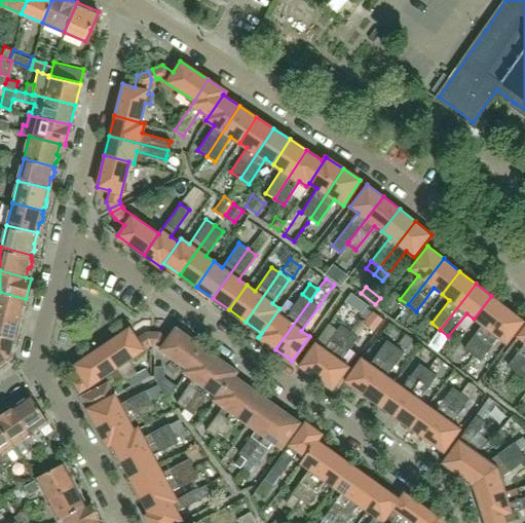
[(0,313),(21,320),(26,299),(0,292),(0,313)]
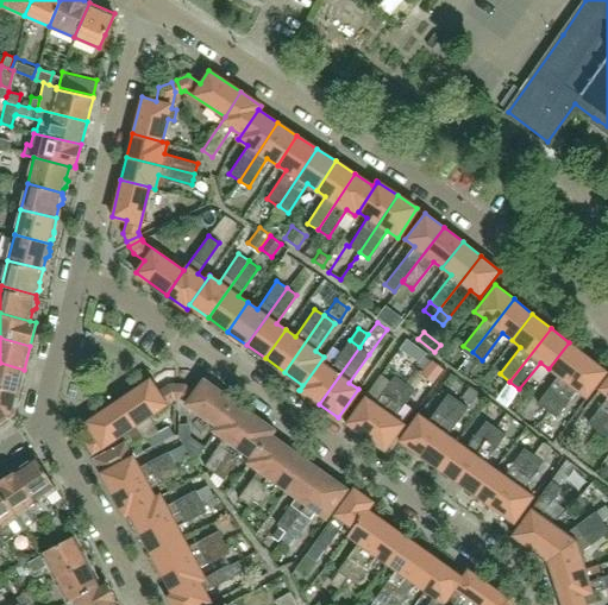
[(319,404),(359,347),(350,340),(330,369),(321,363),(324,358),(324,357),(300,390),(319,404)]
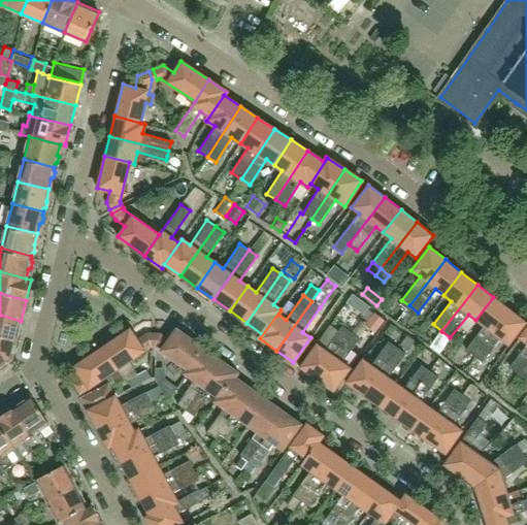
[(473,356),(509,309),(493,297),(475,320),(483,326),(465,350),(473,356)]
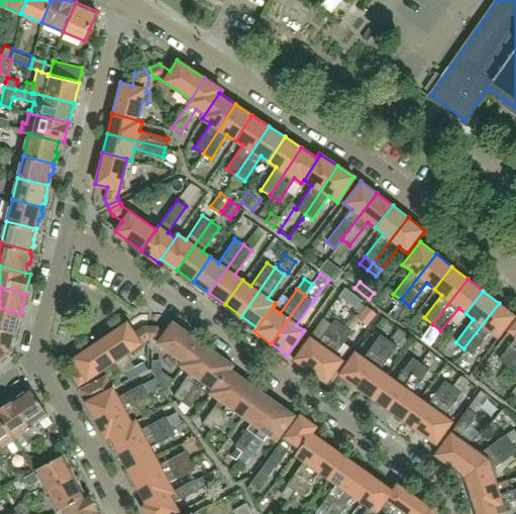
[(353,293),(347,301),(355,307),(360,301),(363,299),(353,293)]
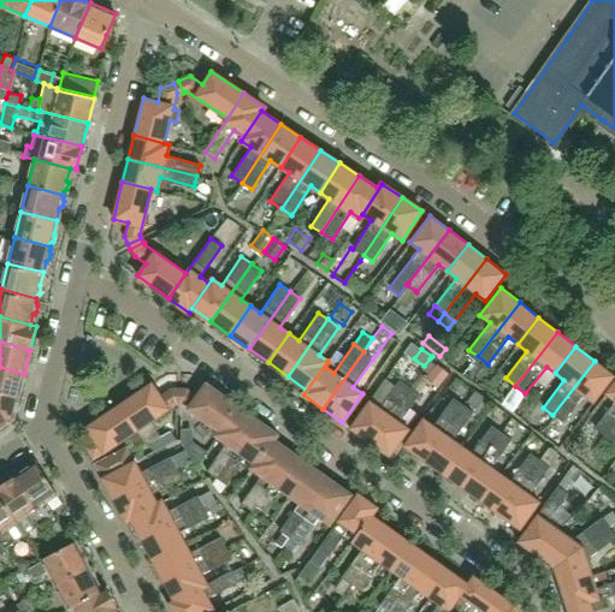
[(592,403),(614,375),(595,361),(553,415),(562,422),(583,396),(592,403)]
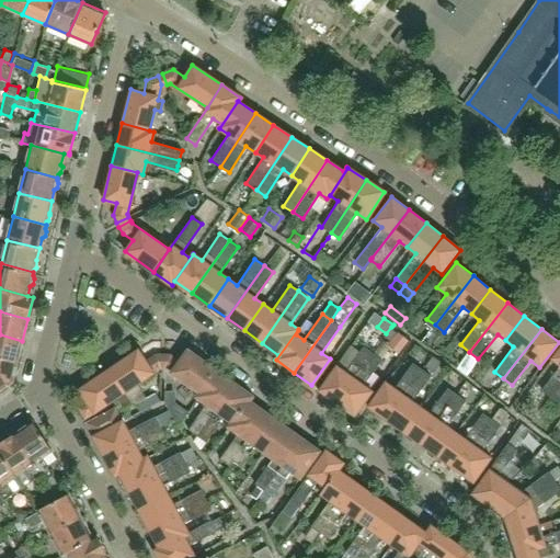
[(396,330),(387,342),(399,351),(408,339),(396,330)]
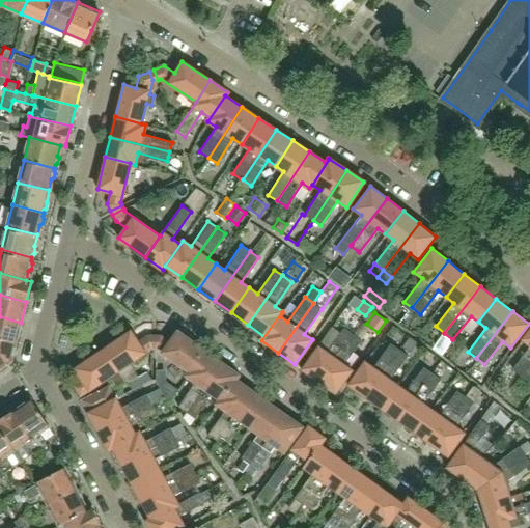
[(0,338),(16,343),(21,323),(0,316),(0,338)]
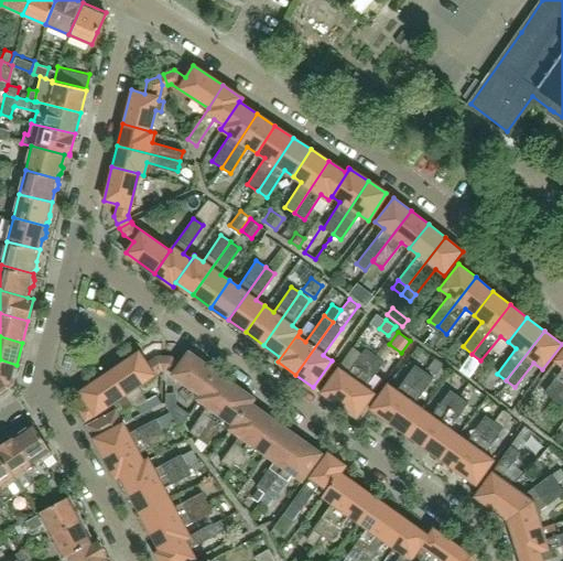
[(338,406),(375,355),(366,348),(347,374),(338,367),(320,392),(338,406)]
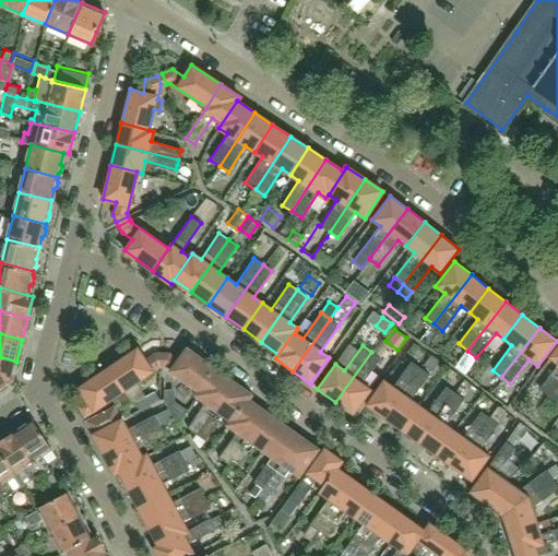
[(548,395),(557,382),(557,345),(549,357),(557,364),(538,389),(548,395)]
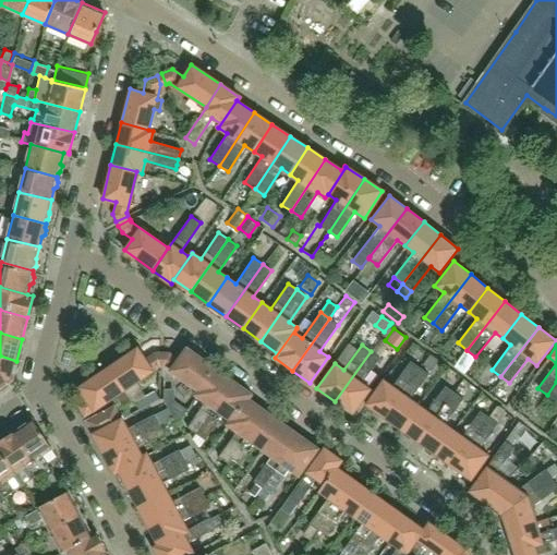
[(159,352),(155,352),(145,359),(137,348),(107,369),(123,390),(159,365),(159,352)]
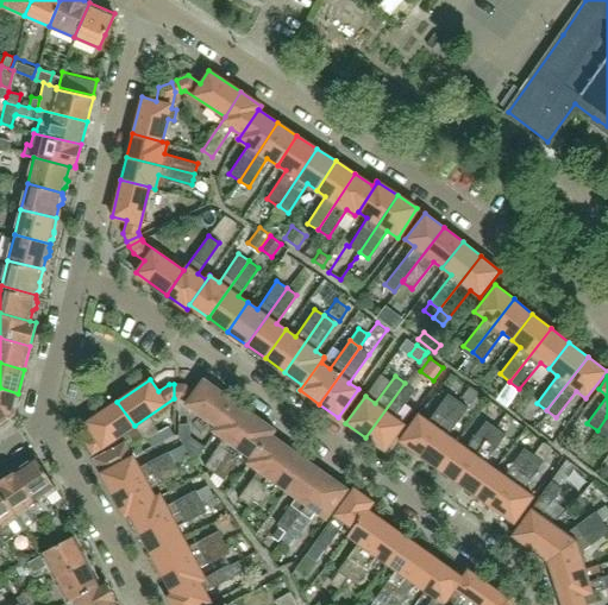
[(195,392),(183,384),(180,384),(179,398),(217,426),(234,402),(204,379),(195,392)]
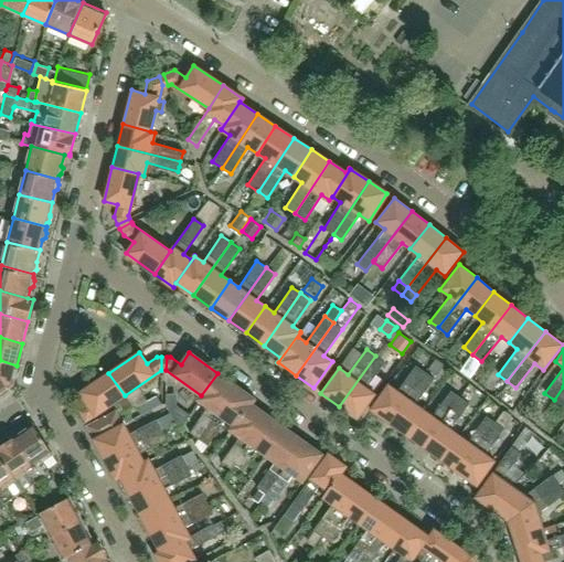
[(375,394),(366,388),(385,362),(375,356),(339,406),(358,420),(375,394)]
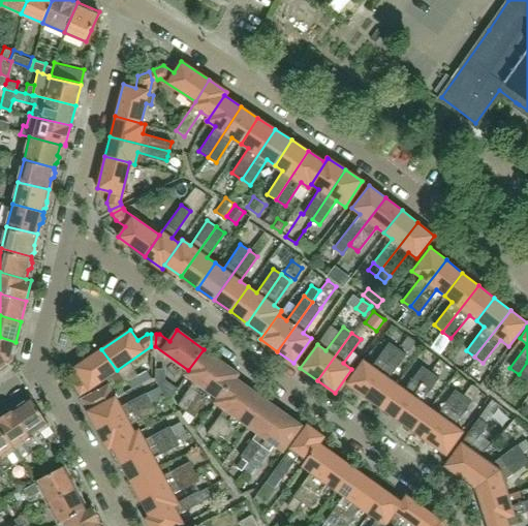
[(407,334),(400,345),(408,351),(416,340),(407,334)]
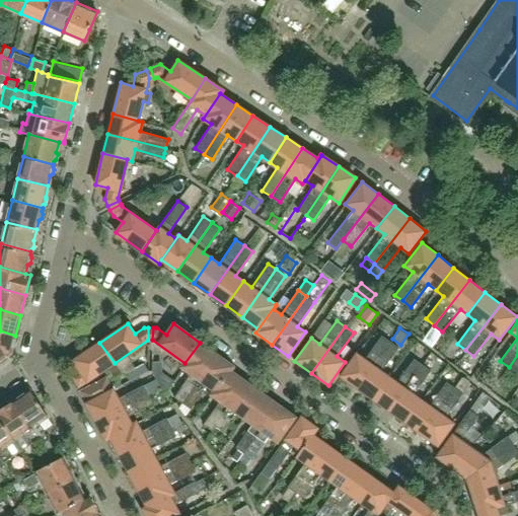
[(11,353),(15,336),(0,330),(0,360),(11,353)]
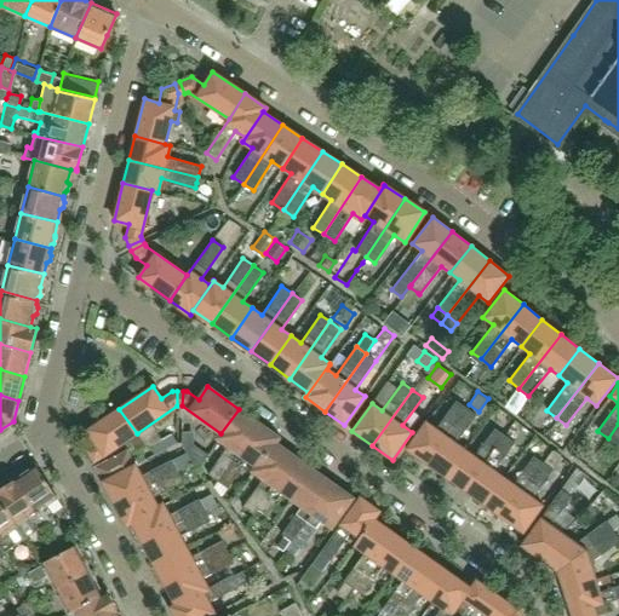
[(425,464),(466,408),(457,401),(436,429),(425,421),(406,449),(425,464)]
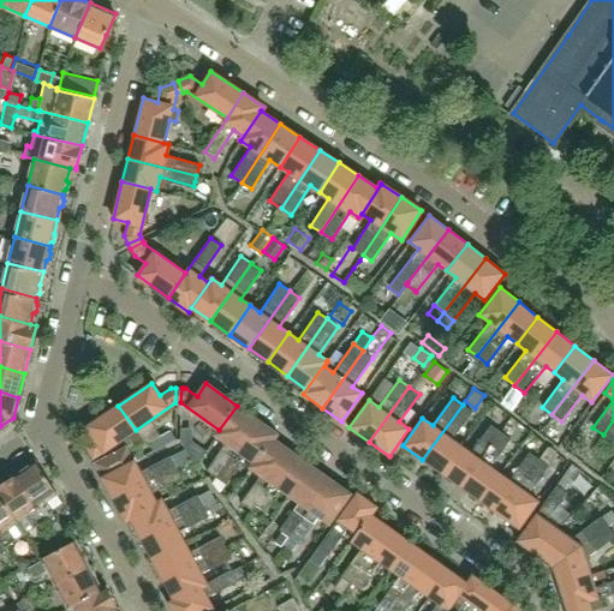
[(462,445),(452,439),(472,412),(463,405),(422,460),(441,473),(462,445)]
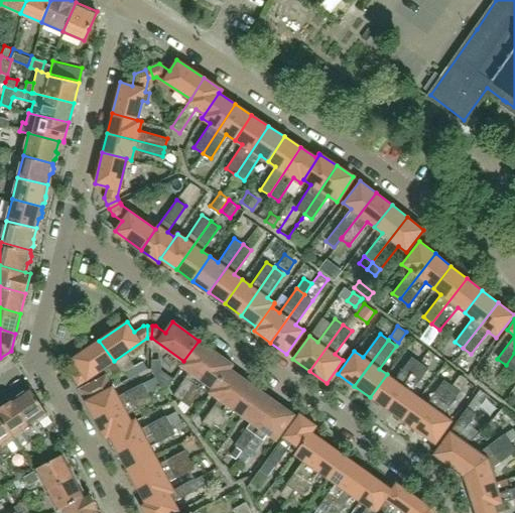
[(114,361),(99,341),(73,358),(80,369),(72,374),(78,385),(107,365),(113,374),(120,370),(114,361)]
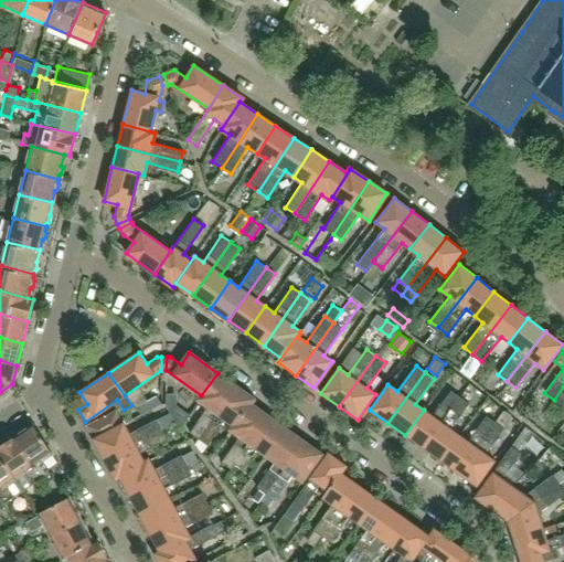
[(198,439),(235,386),(217,373),(201,395),(198,400),(206,406),(189,432),(198,439)]
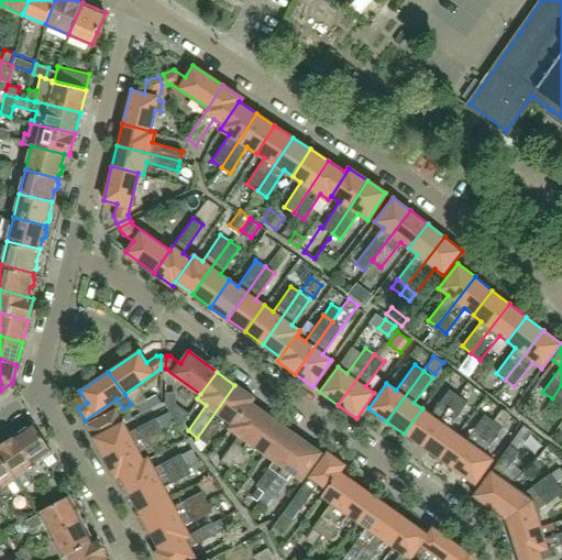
[(230,429),(249,402),(250,403),(253,398),(234,385),(197,438),(206,443),(224,418),(232,424),(229,428),(230,429)]
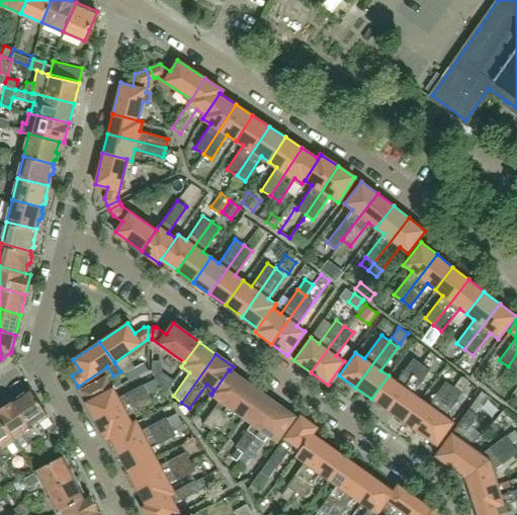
[(516,354),(508,366),(515,372),(516,369),(516,354)]
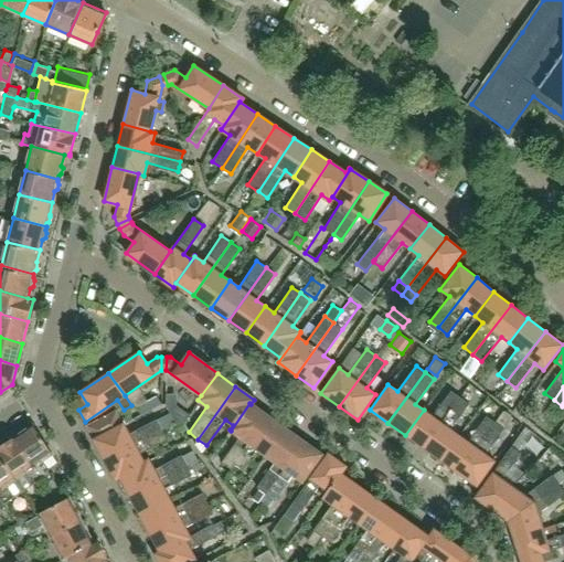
[(423,448),(460,396),(451,390),(433,416),(424,410),(405,435),(423,448)]
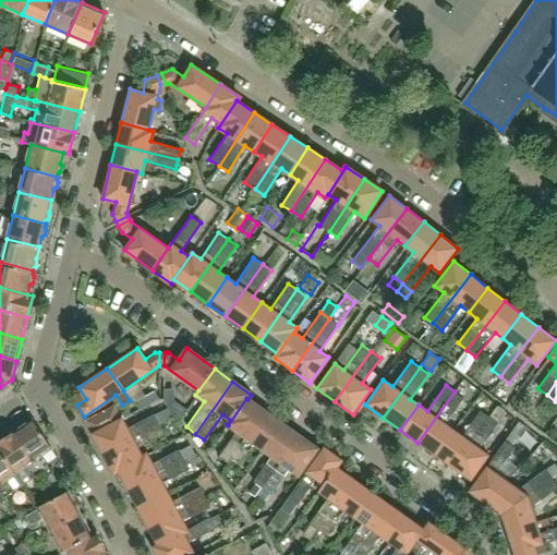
[(173,391),(164,391),(164,399),(167,407),(172,418),(174,421),(185,408),(173,399),(173,391)]
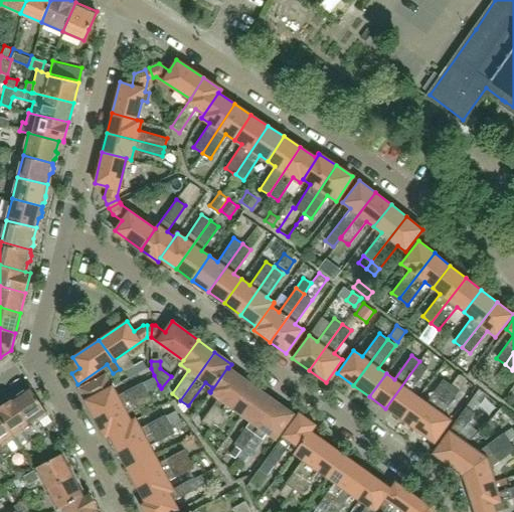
[(418,396),(411,391),(427,367),(419,361),(385,408),(401,419),(418,396)]
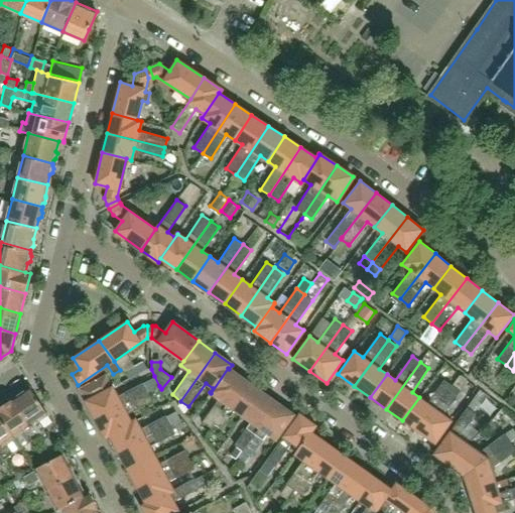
[(244,380),(229,369),(228,368),(211,393),(218,398),(201,421),(210,427),(213,423),(244,380)]
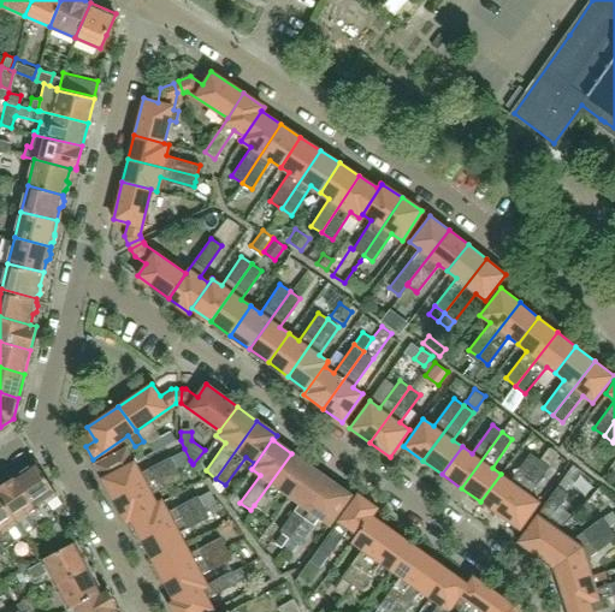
[(102,480),(134,462),(143,457),(141,451),(130,457),(125,447),(94,463),(102,480)]
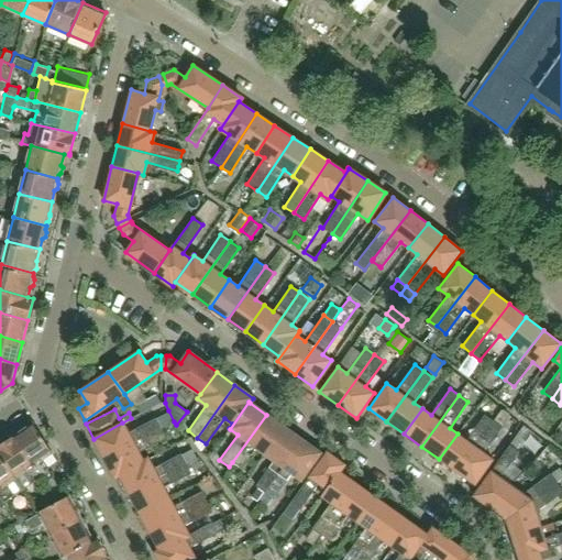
[(105,458),(161,428),(174,421),(168,410),(128,432),(122,423),(94,439),(105,458)]
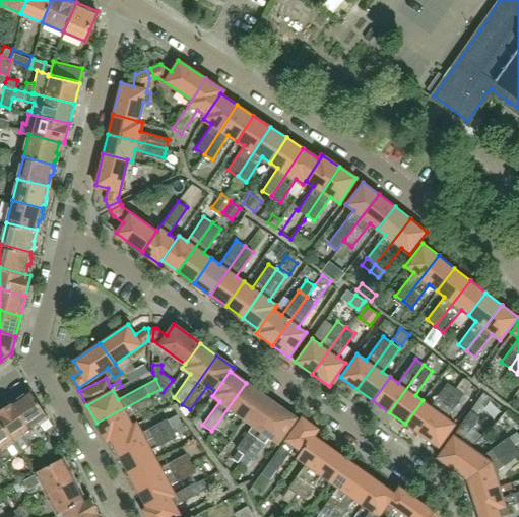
[(422,436),(456,388),(447,382),(431,405),(423,400),(405,424),(422,436)]
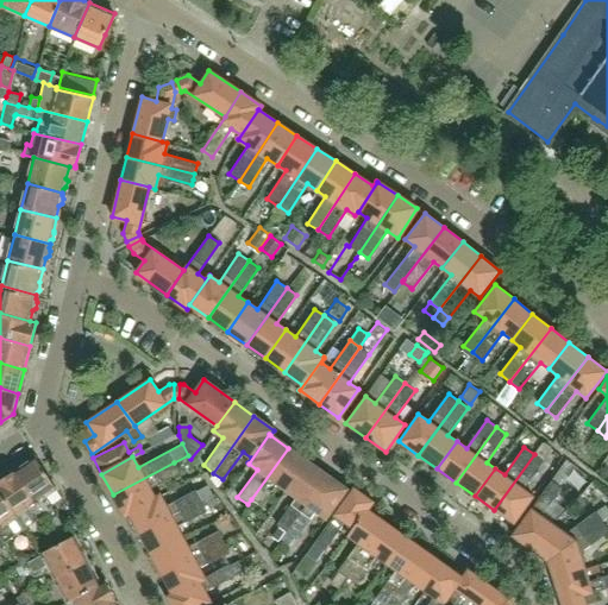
[(287,491),(307,461),(288,448),(251,499),(261,506),(277,484),(287,491)]
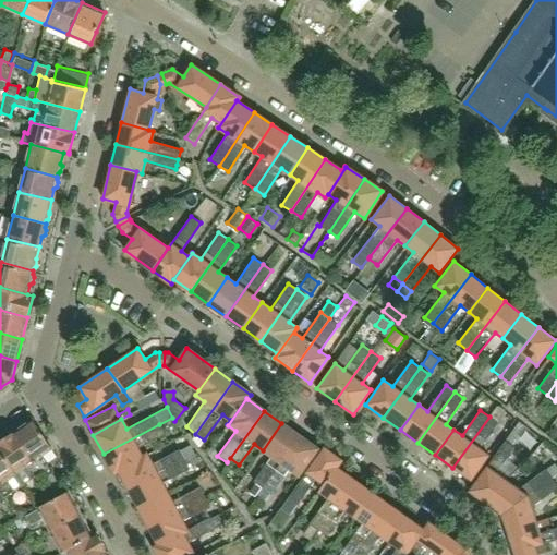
[(488,455),(480,448),(498,423),(489,417),(452,468),(470,481),(488,455)]
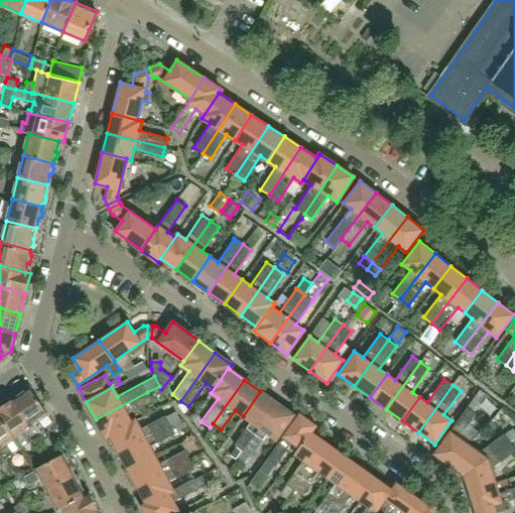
[(46,414),(29,388),(12,399),(25,418),(36,434),(39,440),(48,434),(38,420),(46,414)]
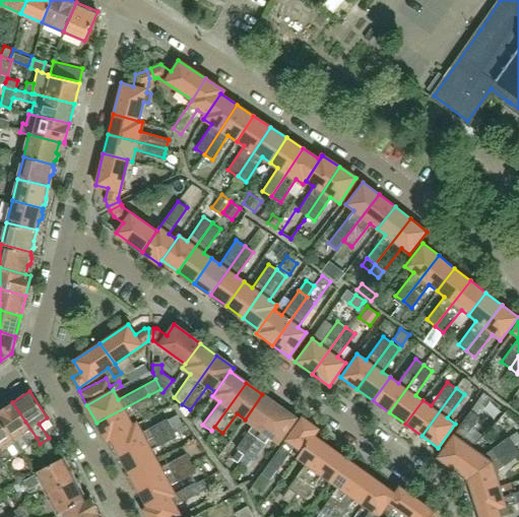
[(244,454),(278,406),(262,394),(245,419),(253,425),(236,449),(237,449),(243,454),(244,454)]
